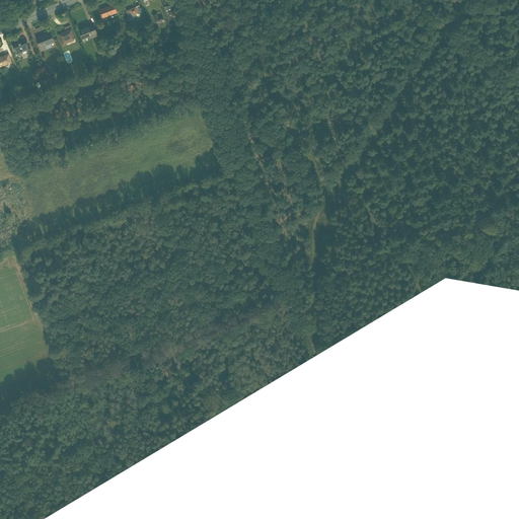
[(169,19),(179,16),(175,3),(165,7),(169,19)]
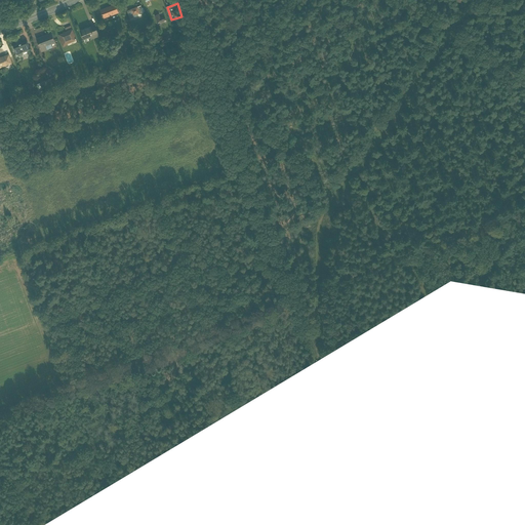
[(105,18),(119,13),(115,4),(101,9),(105,18)]
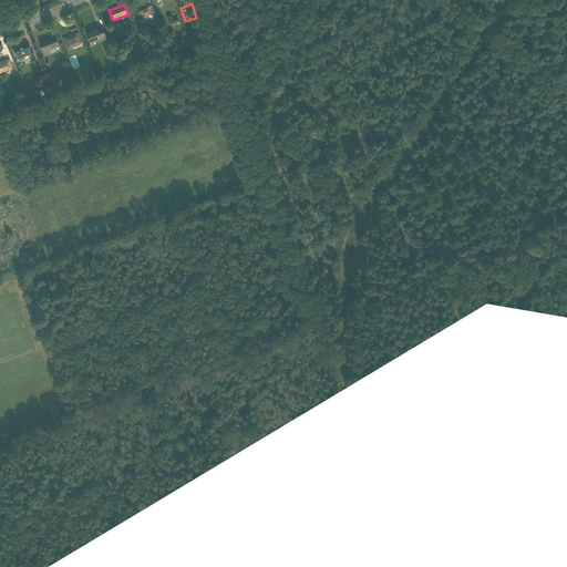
[(142,21),(156,16),(152,6),(138,11),(142,21)]
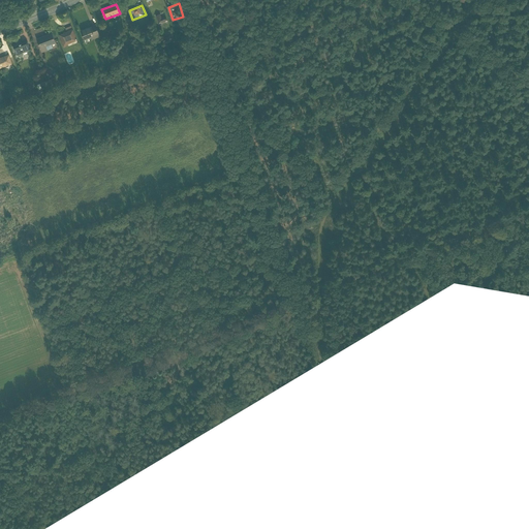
[(157,24),(166,23),(164,16),(160,17),(159,13),(155,14),(157,24)]
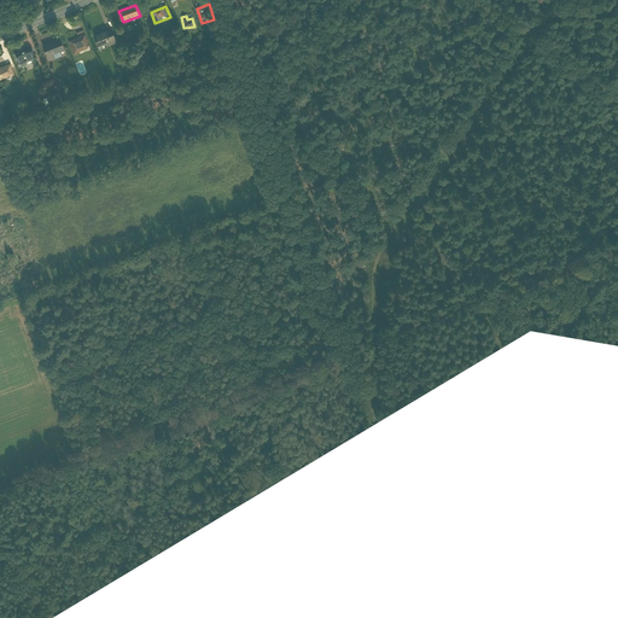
[(100,50),(117,42),(112,28),(94,35),(100,50)]
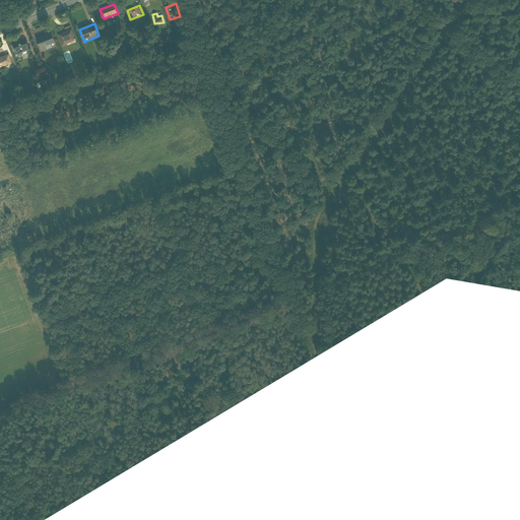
[(63,45),(76,41),(71,27),(59,33),(63,45)]
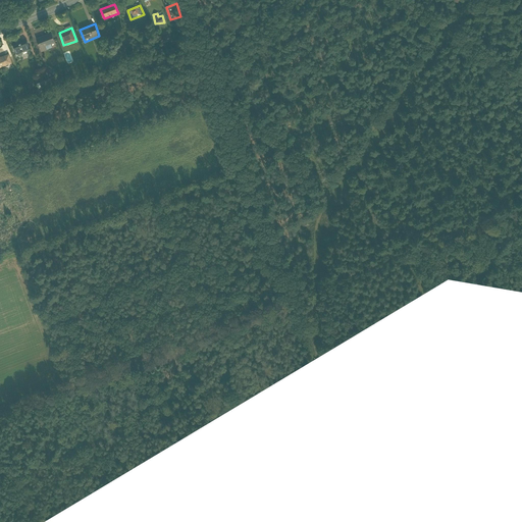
[(56,46),(51,32),(37,38),(42,51),(56,46)]
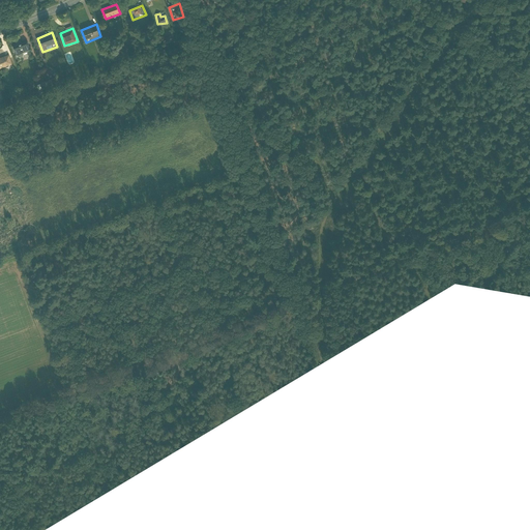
[(17,56),(30,50),(26,40),(12,46),(17,56)]
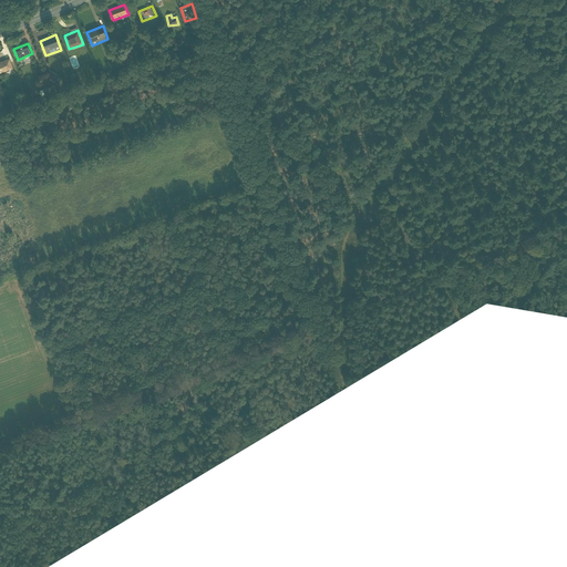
[(0,74),(13,69),(9,58),(0,62),(0,60),(0,74)]
